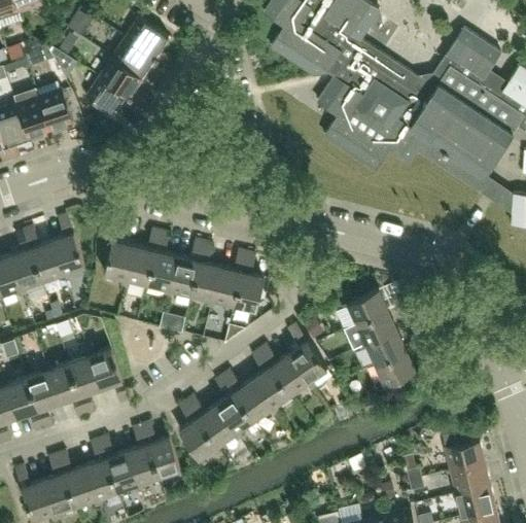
[(0,30),(22,22),(19,13),(13,0),(0,0),(0,30)]
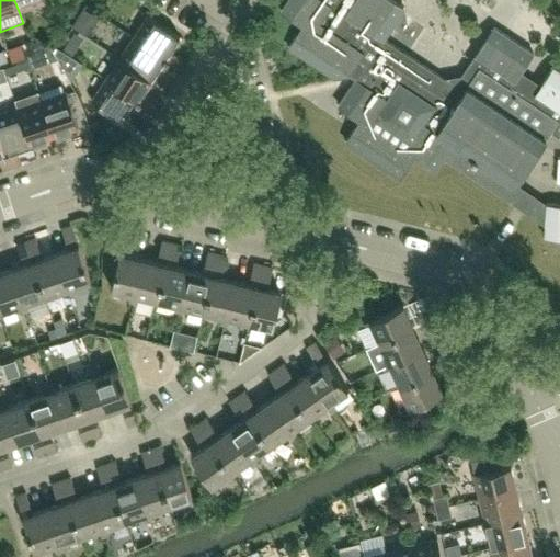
[(44,6),(42,0),(14,0),(20,14),(44,6)]
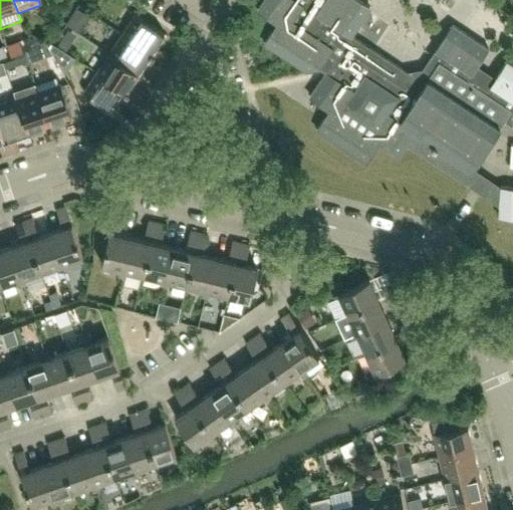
[(512,68),(506,64),(493,84),(474,72),(487,52),(452,28),(416,82),(351,40),(369,11),(352,0),(265,0),(256,14),(276,27),(263,47),(304,74),(318,72),(320,68),(327,72),(308,100),(328,113),(315,134),(365,167),(378,147),(399,161),(407,149),(466,188),(475,174),(472,172),(504,124),(512,130),(512,191),(499,191),(497,221),(512,222),(512,68)]
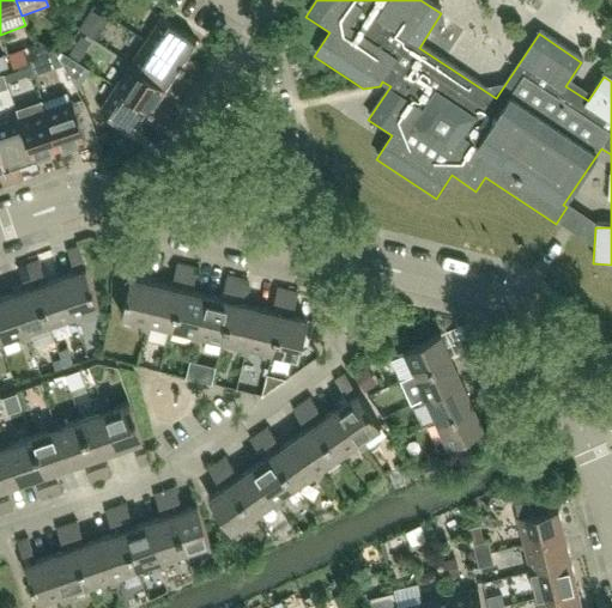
[(186,59),(195,44),(161,22),(145,44),(194,78),(199,68),(186,59)]
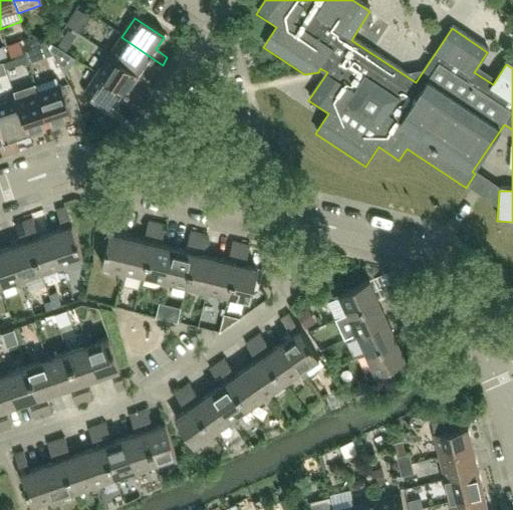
[(66,21),(60,40),(75,45),(81,26),(66,21)]
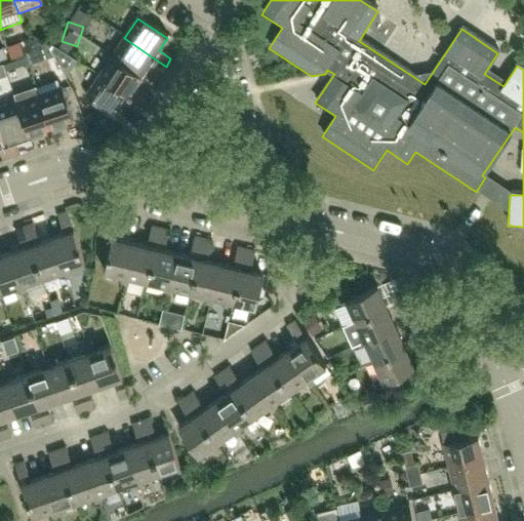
[(166,67),(124,38),(111,57),(140,78),(149,66),(161,74),(166,67)]
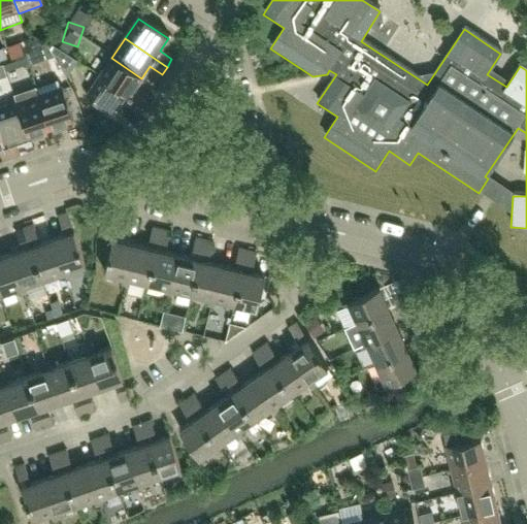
[(38,39),(29,42),(33,53),(41,50),(38,39)]
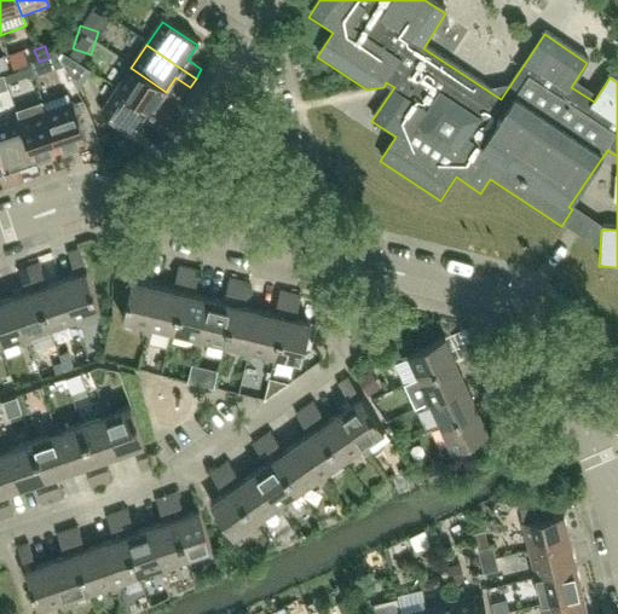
[(34,48),(13,54),(18,69),(28,65),(39,62),(34,50),(34,48)]
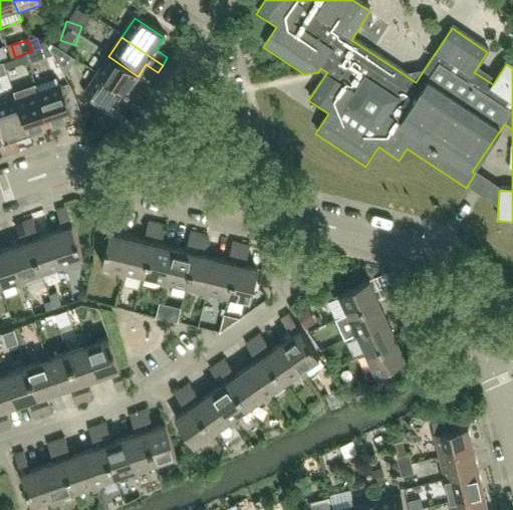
[(32,51),(23,54),(27,64),(35,62),(32,51)]
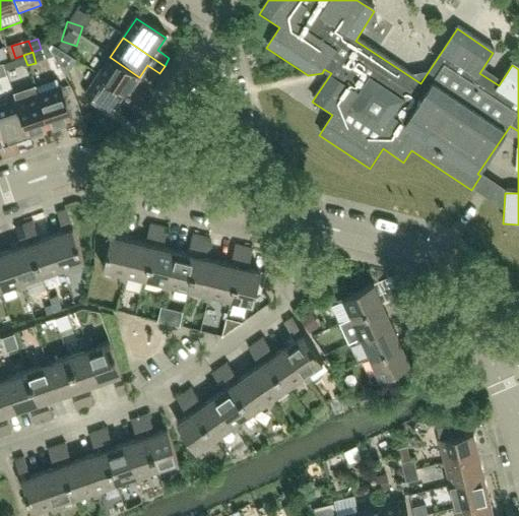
[(131,88),(139,77),(110,57),(98,76),(139,105),(143,97),(131,88)]
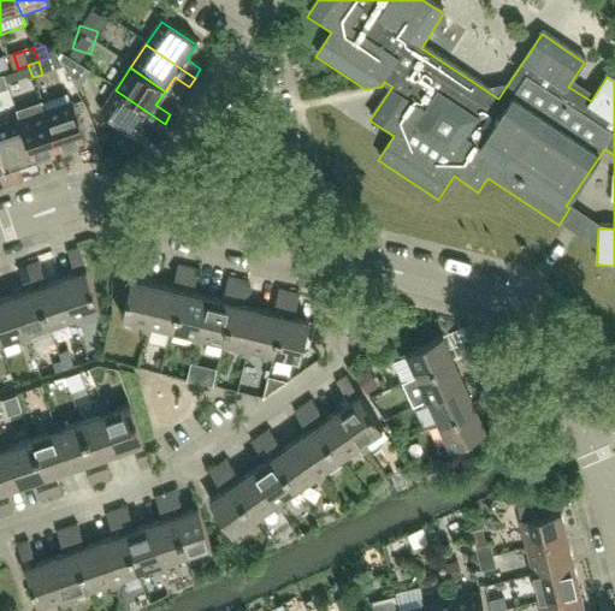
[(165,124),(116,90),(99,114),(134,137),(145,123),(159,132),(165,124)]
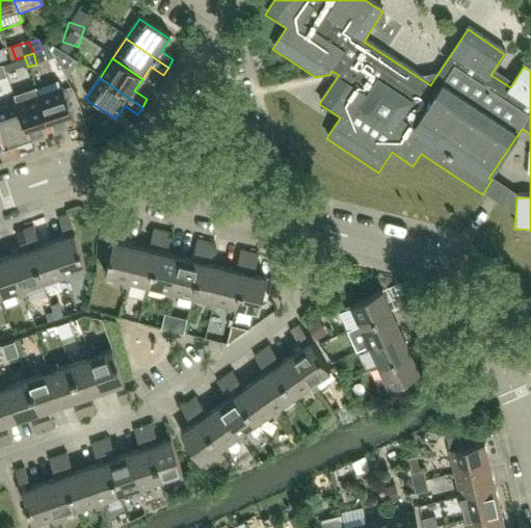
[(74,125),(61,90),(38,99),(55,147),(63,143),(58,130),(74,125)]
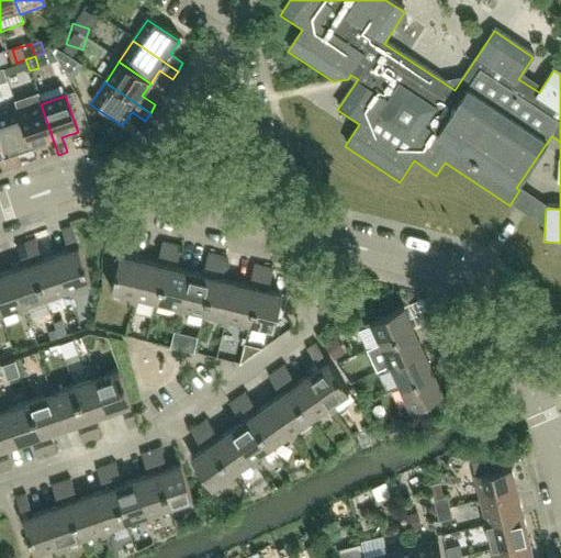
[(58,155),(41,104),(17,112),(30,148),(44,143),(49,158),(58,155)]
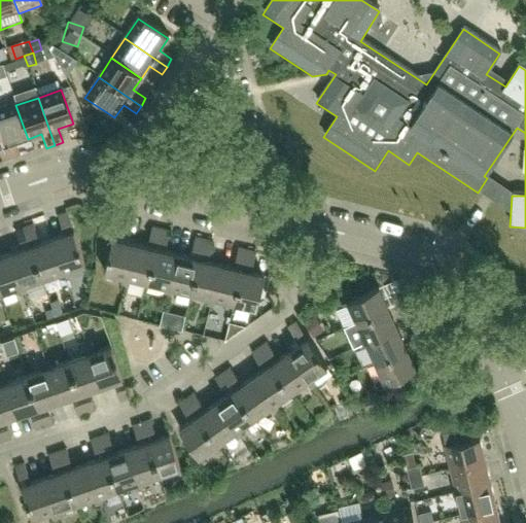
[(28,139),(15,105),(0,110),(0,131),(10,161),(19,158),(13,144),(28,139)]
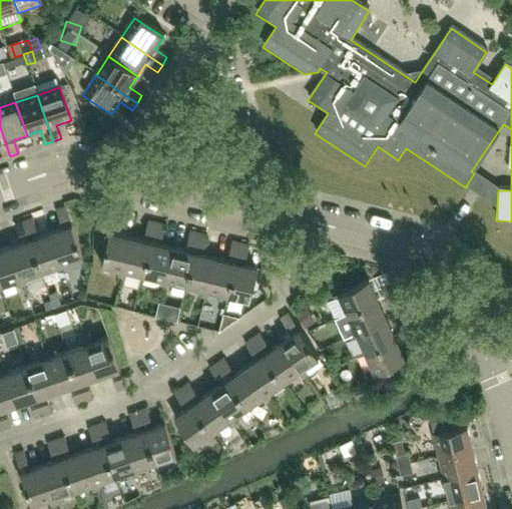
[(10,156),(0,127),(0,154),(2,159),(10,156)]
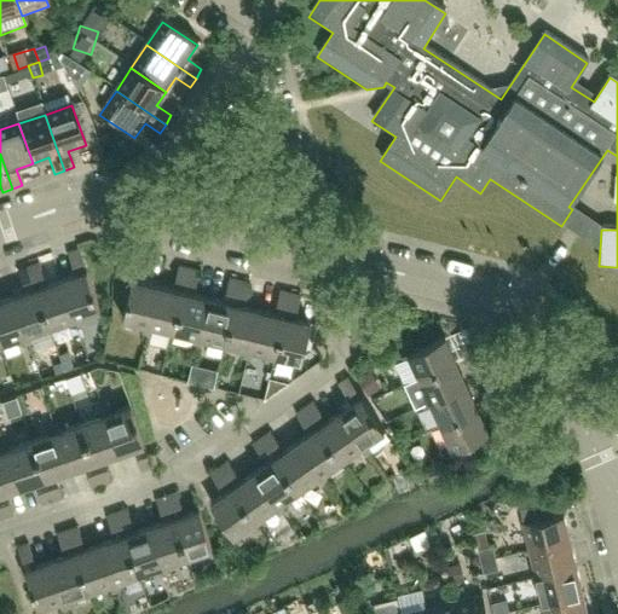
[(82,266),(78,253),(67,256),(71,270),(82,266)]
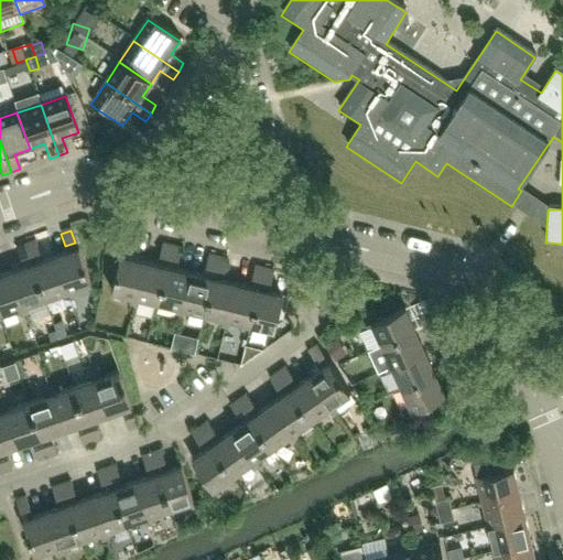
[(131,252),(134,239),(125,237),(121,249),(131,252)]
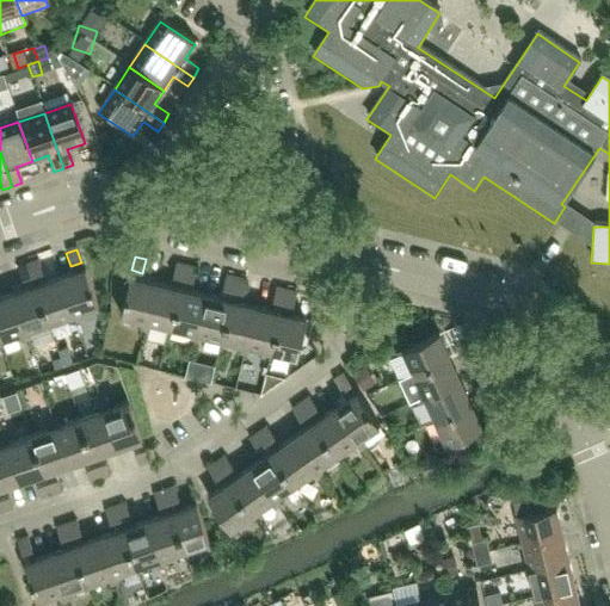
[(37,263),(28,266),(32,279),(42,276),(37,263)]
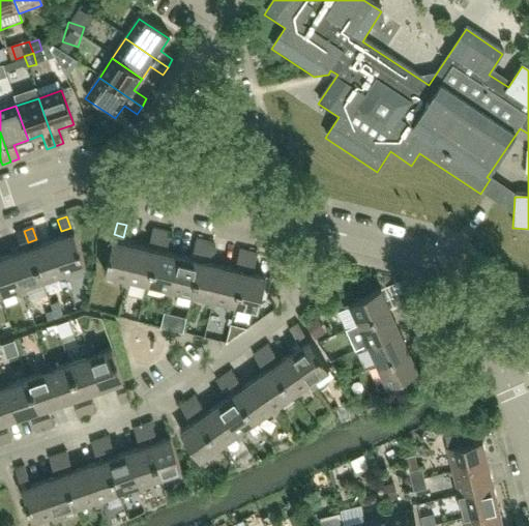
[(19,245),(28,242),(24,231),(15,234),(19,245)]
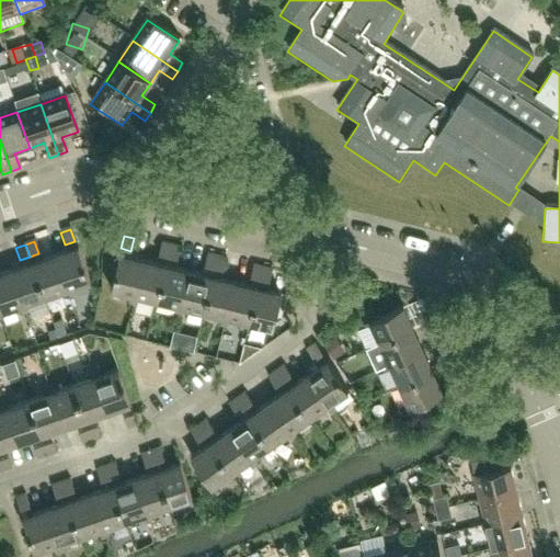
[(158,258),(167,260),(170,247),(161,245),(158,258)]
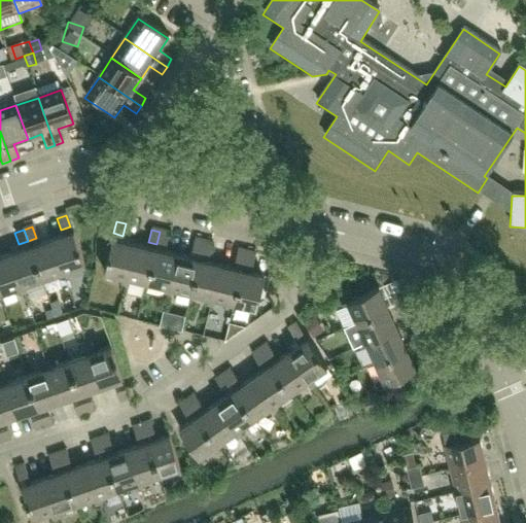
[(169,234),(160,232),(156,244),(166,246),(169,234)]
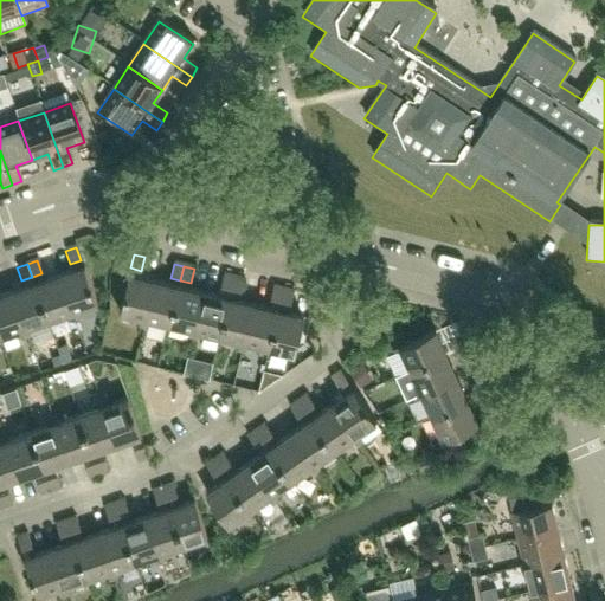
[(79,323),(76,314),(97,307),(84,270),(59,278),(75,324),(79,323)]
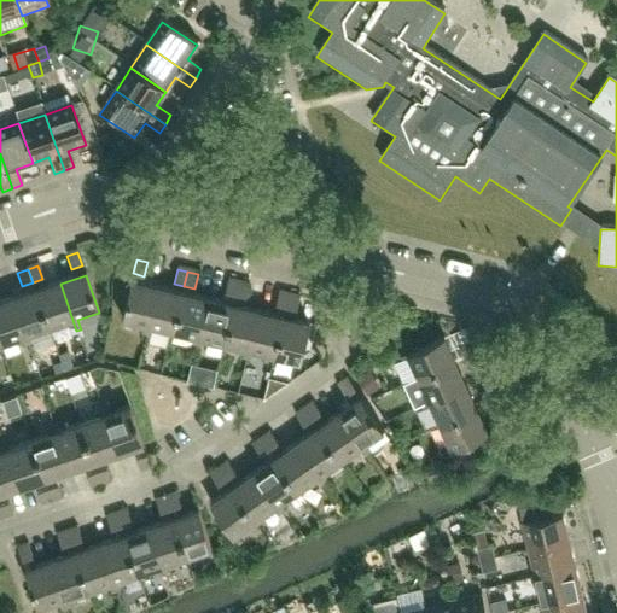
[(225,296),(234,298),(238,284),(228,281),(225,296)]
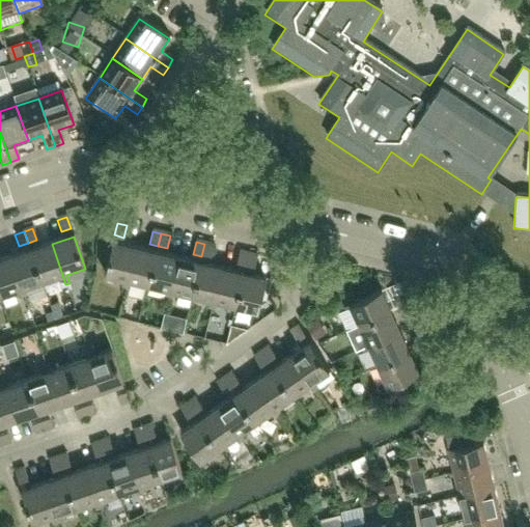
[(124,290),(134,248),(112,243),(104,277),(122,281),(120,289),(124,290)]
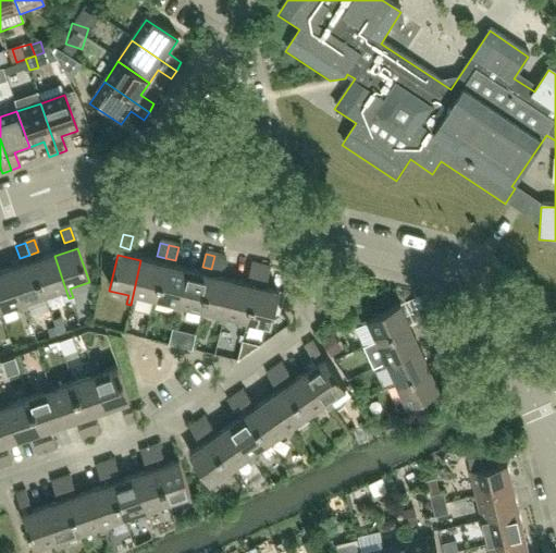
[(69,298),(54,256),(32,263),(44,298),(62,292),(65,299),(69,298)]
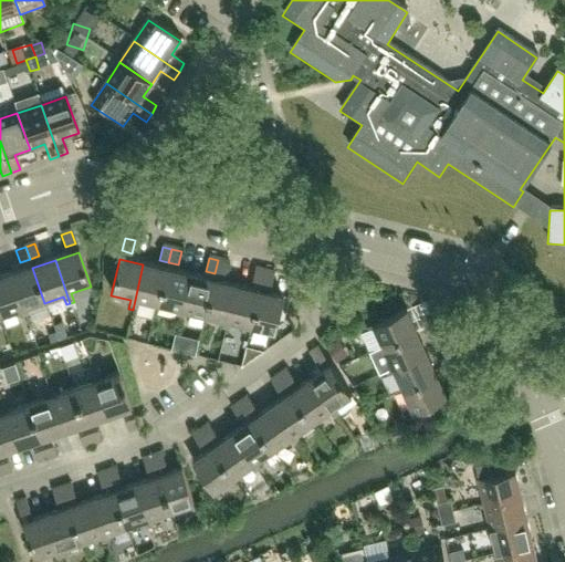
[(228,262),(218,260),(215,273),(225,276),(228,262)]
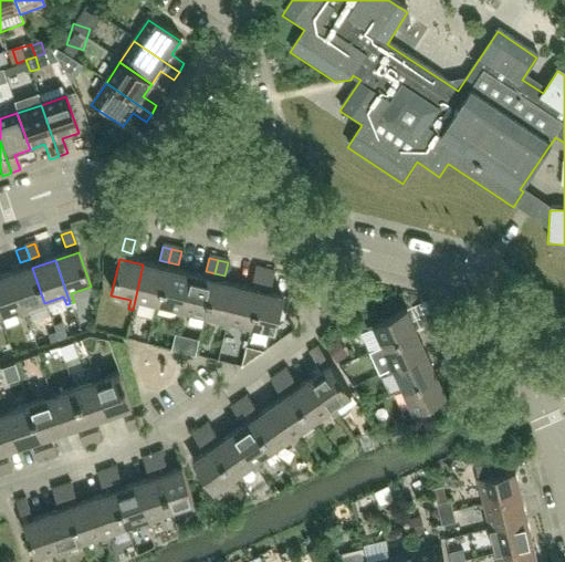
[(158,306),(166,271),(143,264),(133,310),(136,311),(138,302),(158,306)]
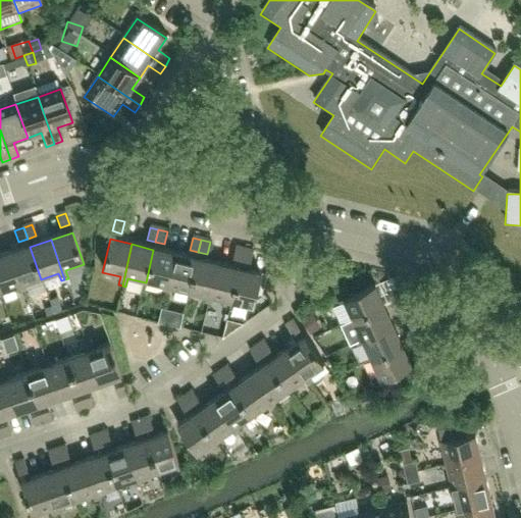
[(27,293),(23,285),(41,279),(30,247),(9,254),(22,294),(27,293)]
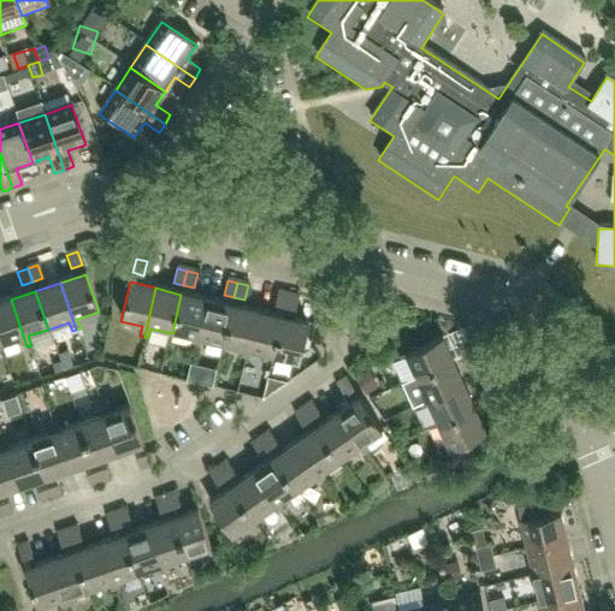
[(275,307),(284,309),(288,295),(277,292),(275,307)]
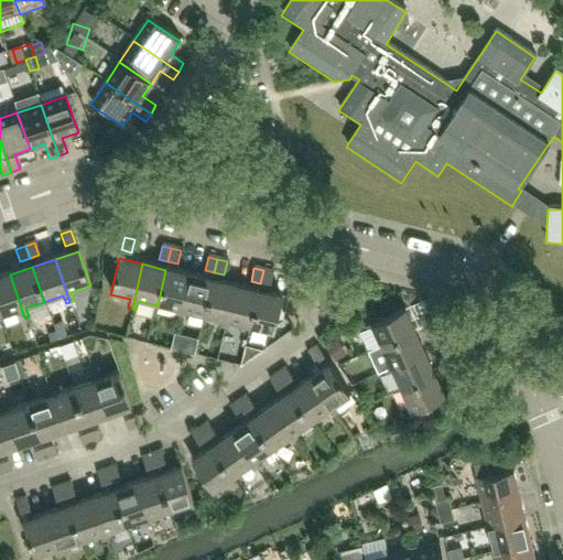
[(179,320),(188,276),(165,270),(158,305),(176,310),(174,319),(179,320)]
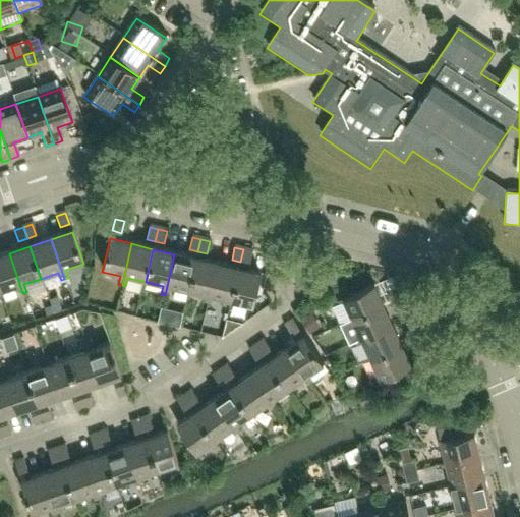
[(252,252),(243,249),(240,262),(249,264),(252,252)]
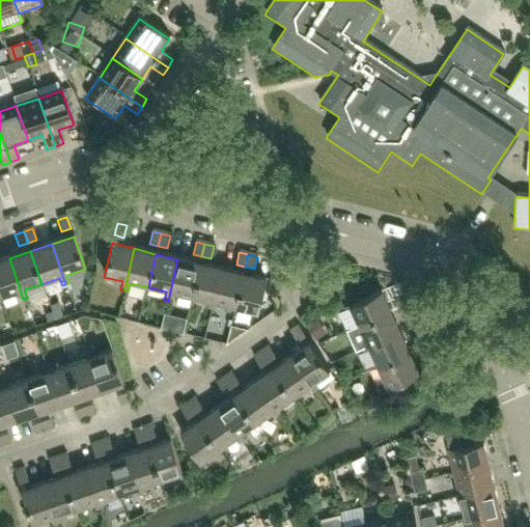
[(23,299),(9,258),(0,261),(0,299),(17,293),(20,300),(23,299)]
